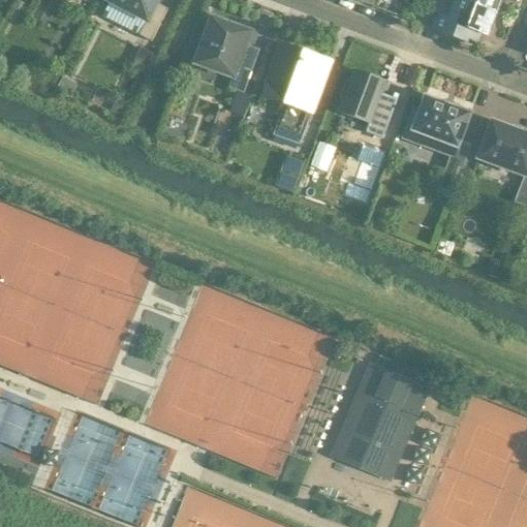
[(111,0),(149,20),(142,34),(153,40),(169,7),(159,2),(159,0),(111,0)]
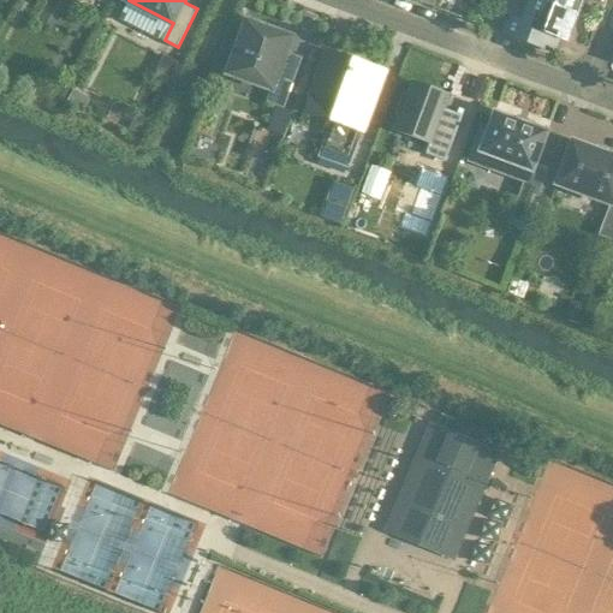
[(579,12),(546,0),(531,0),(525,21),(510,16),(504,31),(549,48),(554,34),(567,39),(567,40),(569,40),(579,12)]
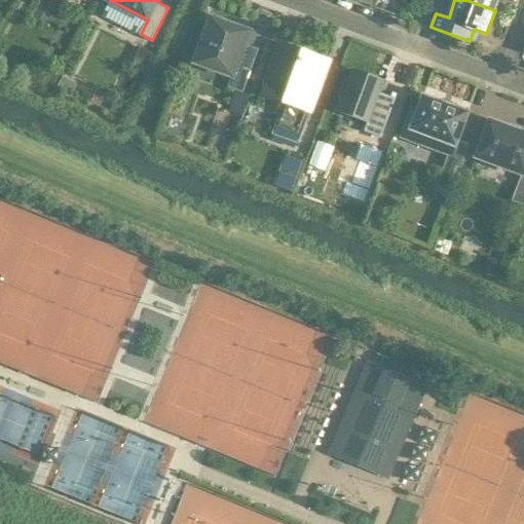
[(466,0),(495,10),(498,0),(466,0)]
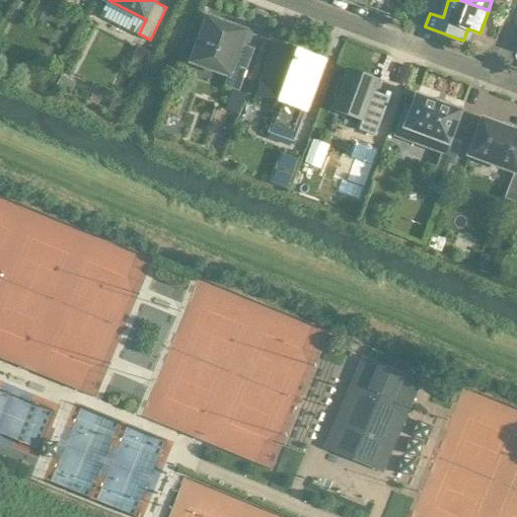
[(243,42),(247,30),(211,17),(195,61),(230,74),(226,85),(240,90),(256,47),(243,42)]
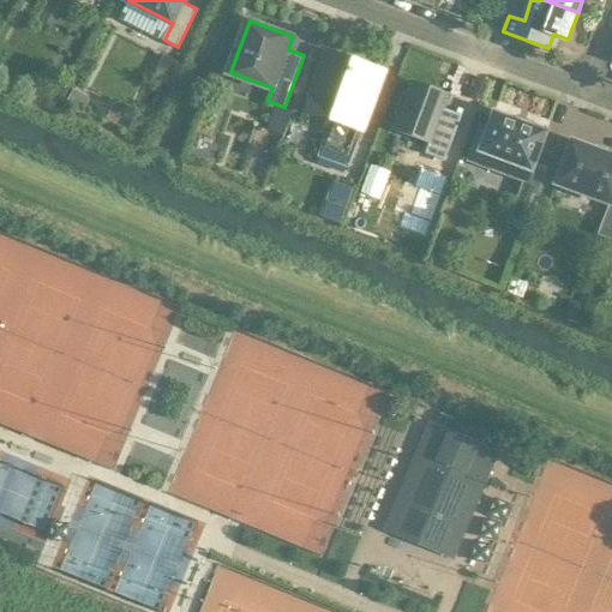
[(371,112),(387,70),(328,49),(313,90),(340,100),(333,118),(335,119),(321,155),(349,165),(363,129),(364,130),(370,112),(371,112)]
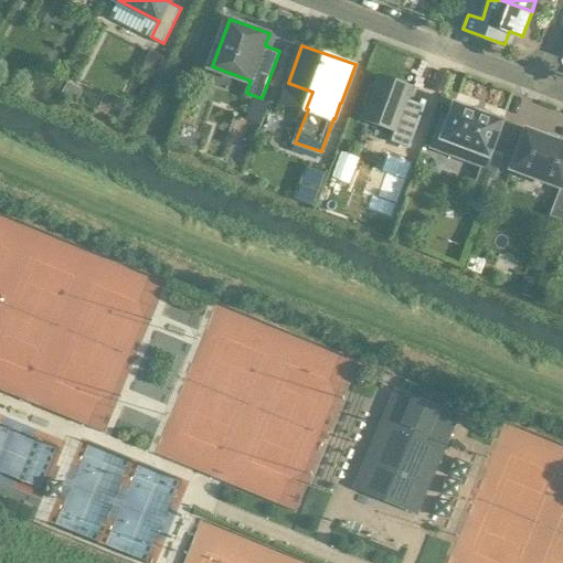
[(414,86),(381,74),(376,87),(372,86),(365,104),(370,105),(364,118),(396,129),(393,139),(411,146),(426,105),(410,98),(414,86)]
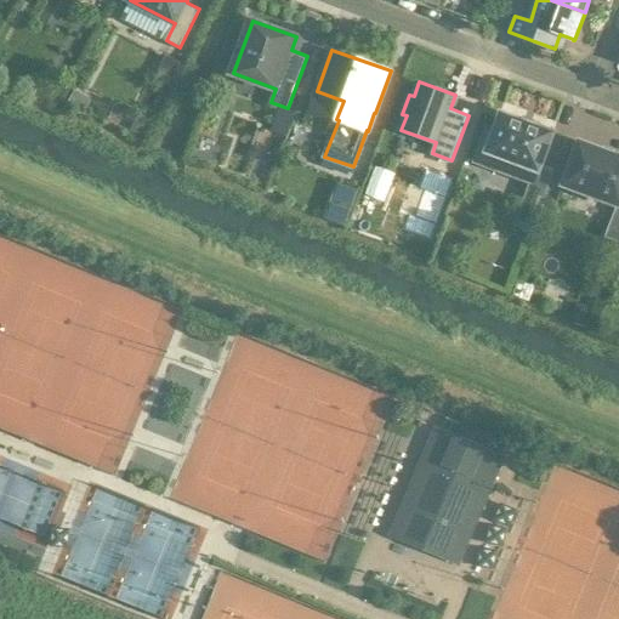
[(526,120),(523,119),(523,120),(504,113),(501,112),(501,114),(497,129),(490,128),(492,126),(489,126),(488,129),(477,158),(476,160),(478,162),(478,160),(500,169),(499,170),(501,170),(503,168),(501,168),(505,158),(528,166),(524,176),(523,179),(526,179),(534,182),(535,183),(537,181),(540,171),(541,170),(540,170),(554,134),(555,134),(555,131),(552,130),(552,131),(534,124),(532,123),(524,120),(526,120)]
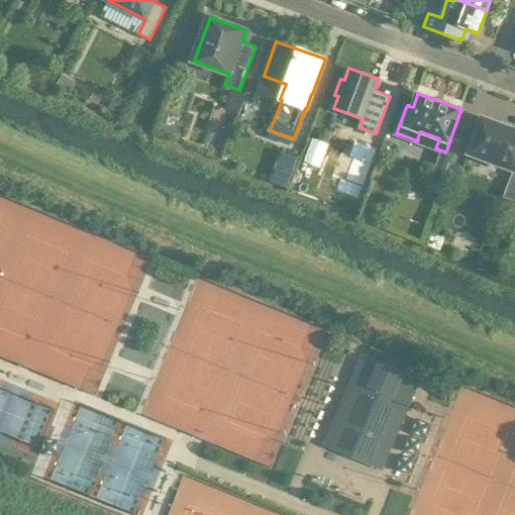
[(514,129),(512,128),(513,128),(511,127),(511,128),(503,125),(503,124),(501,124),(485,118),(483,117),(482,119),(483,119),(471,151),(470,151),(470,153),(472,155),(472,153),(514,170),(514,129)]
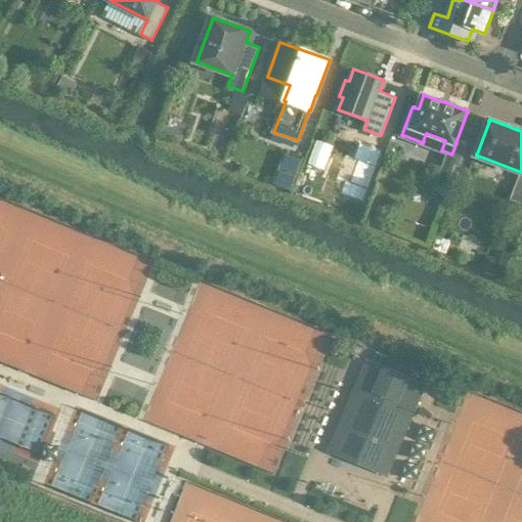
[(359,140),(354,155),(359,157),(349,182),(344,180),(340,191),(364,201),(383,148),(359,140)]
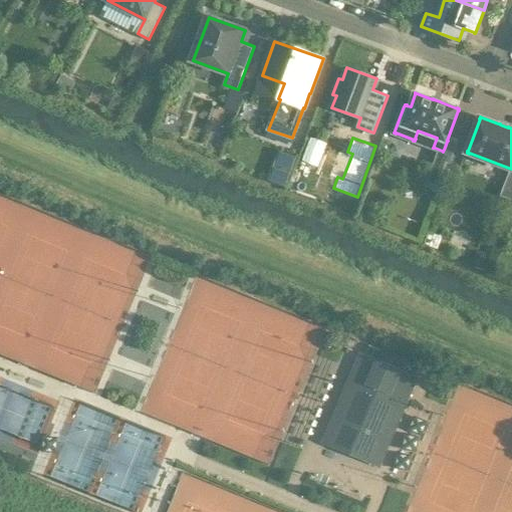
[(281,151),(270,181),(270,182),(282,186),(287,188),(298,157),(281,151)]
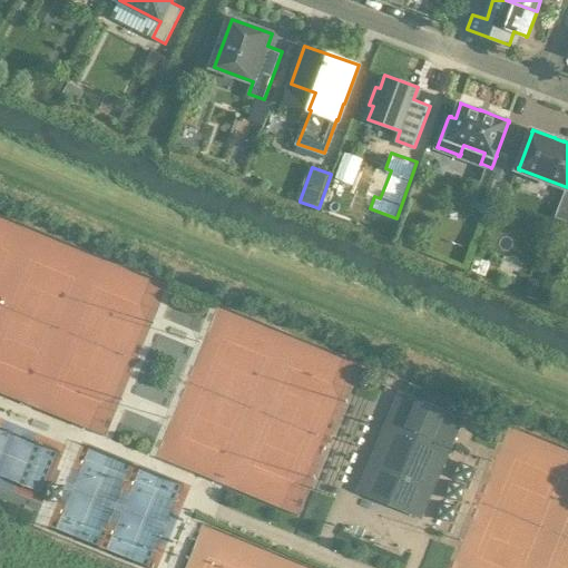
[(500,183),(483,177),(472,206),(489,212),(500,183)]
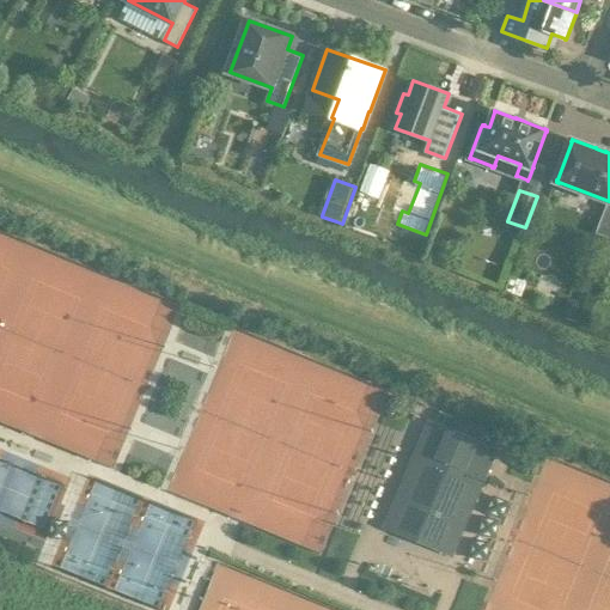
[(498,450),(431,422),(415,458),(420,459),(414,473),(419,475),(396,528),(445,548),(468,495),(473,496),(477,483),(482,486),(498,450)]
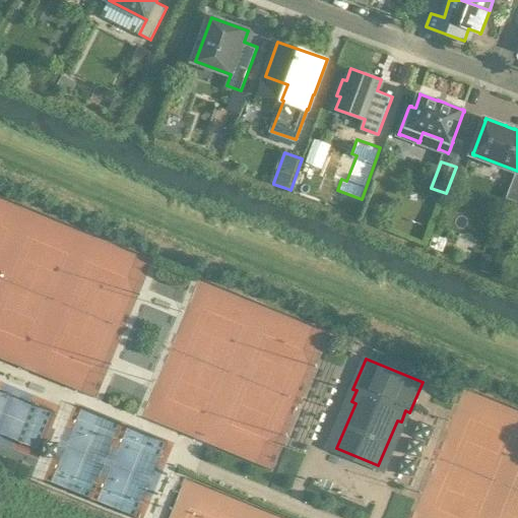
[(62,404),(67,389),(51,384),(46,399),(62,404)]
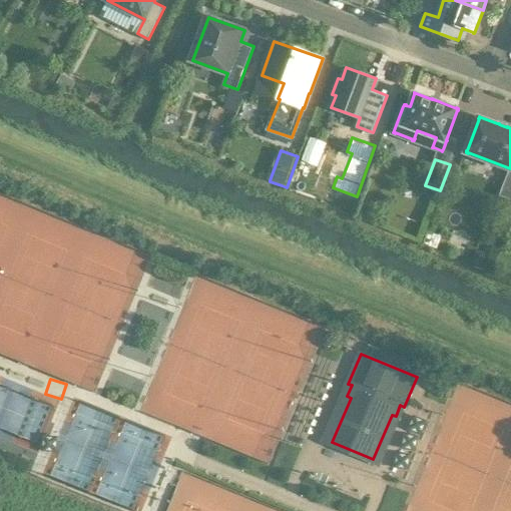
[(133,460),(87,445),(78,472),(124,488),(133,460)]
